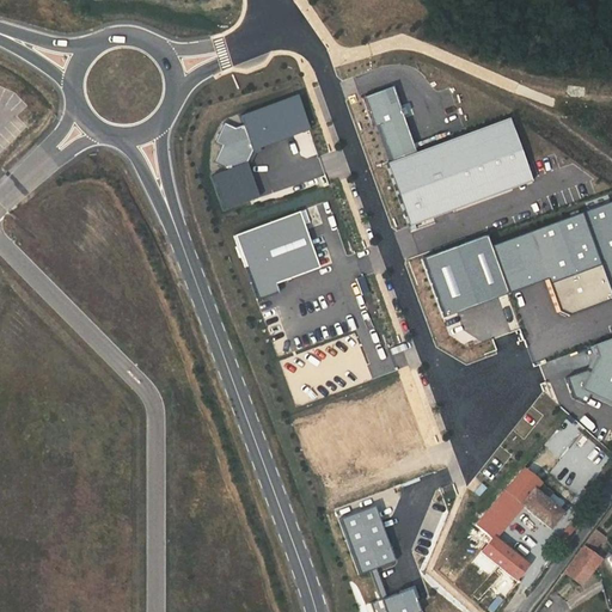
[(411,154),(385,90),(361,99),(386,164),(411,154)]
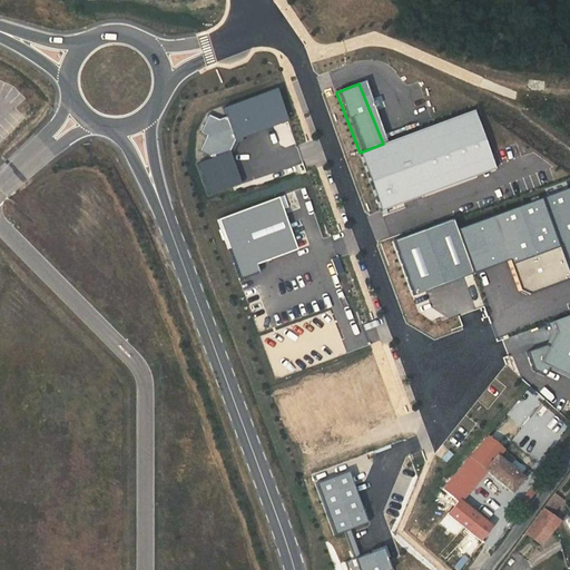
[(278,87),(225,108),(228,117),(236,140),(290,120),(278,87)]
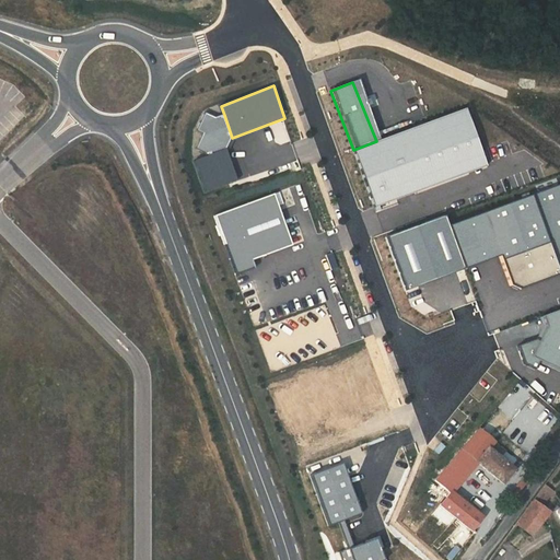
[(461,112),(348,153),(370,210),(481,167),(461,112)]
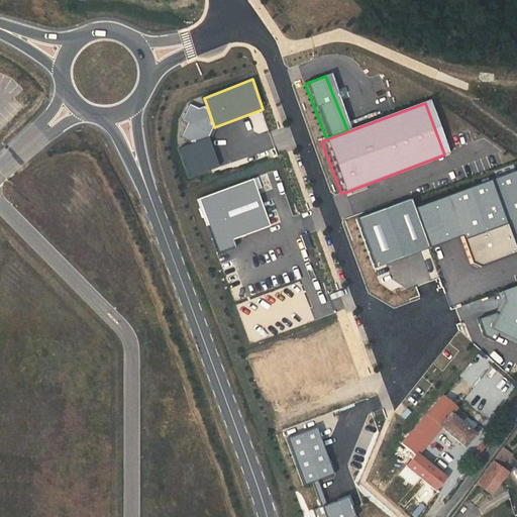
[(190,105),(184,121),(190,123),(183,136),(192,142),(209,136),(214,127),(207,106),(199,109),(190,105)]
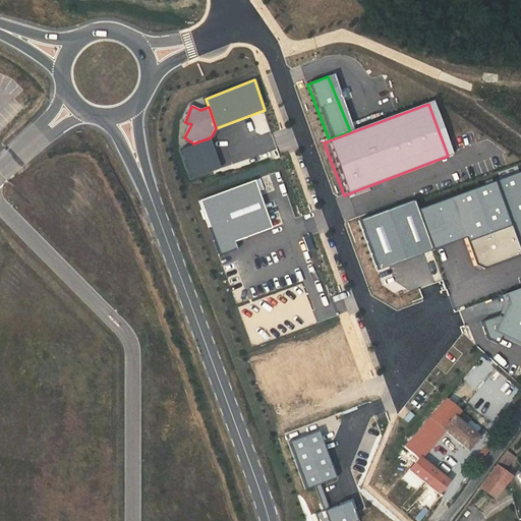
[(193,143),(179,149),(190,179),(221,167),(211,137),(193,143)]
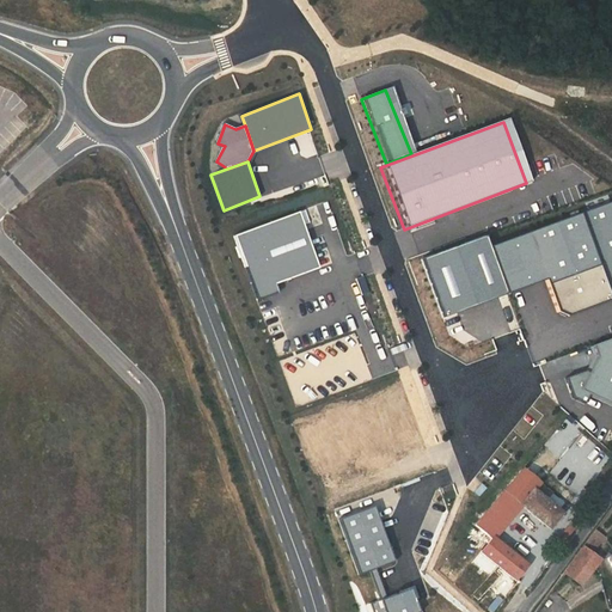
[(611,202),(495,246),(512,293),(551,279),(562,311),(573,316),(611,299),(611,202)]
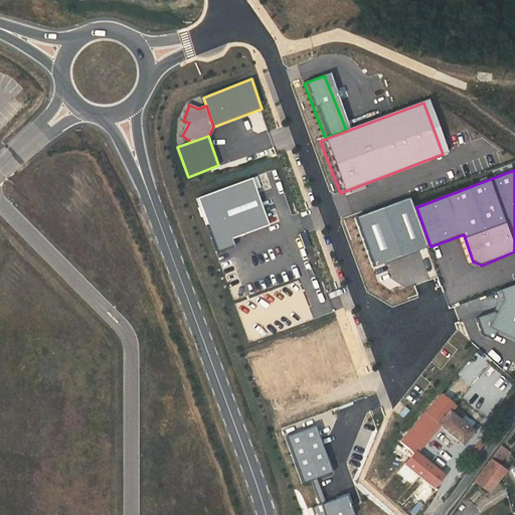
[(252,179),(200,198),(220,251),(235,245),(232,238),(270,225),(252,179)]
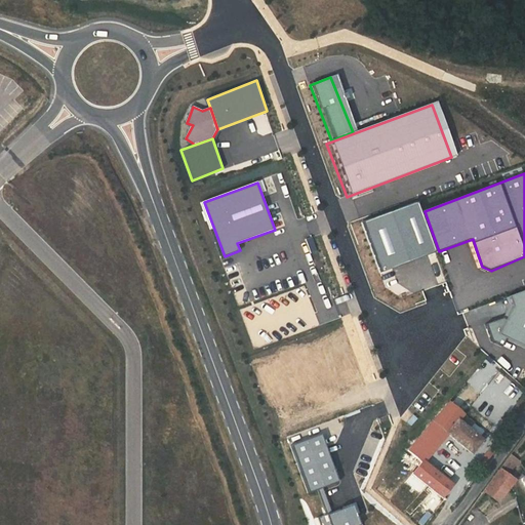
[(362,224),(381,274),(438,252),(419,202),(362,224)]
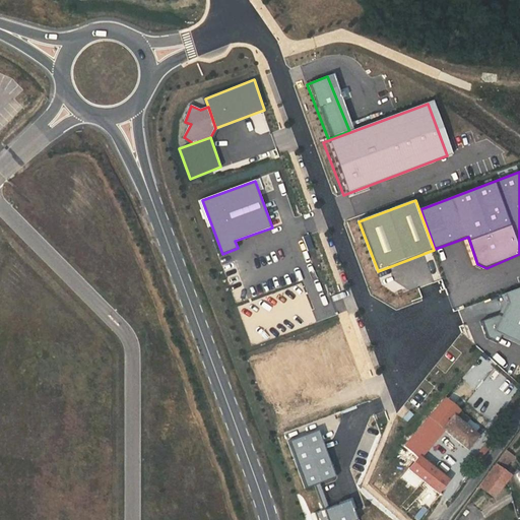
[(501,334),(519,343),(519,282),(502,289),(506,301),(498,316),(495,315),(479,321),(485,338),(497,342),(501,334)]
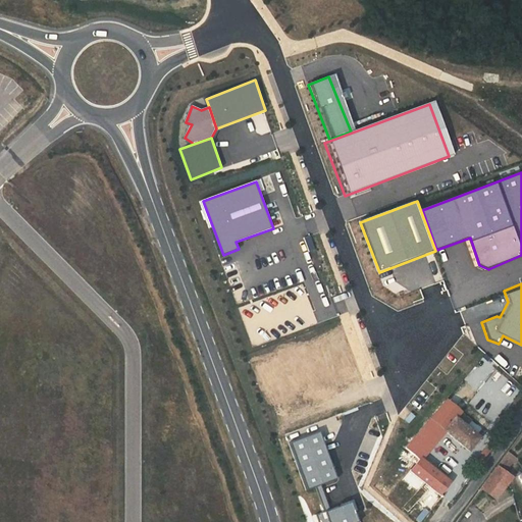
[(470,449),(480,436),(458,418),(463,411),(448,401),(442,407),(426,425),(407,447),(422,457),(423,458),(447,430),(470,449)]
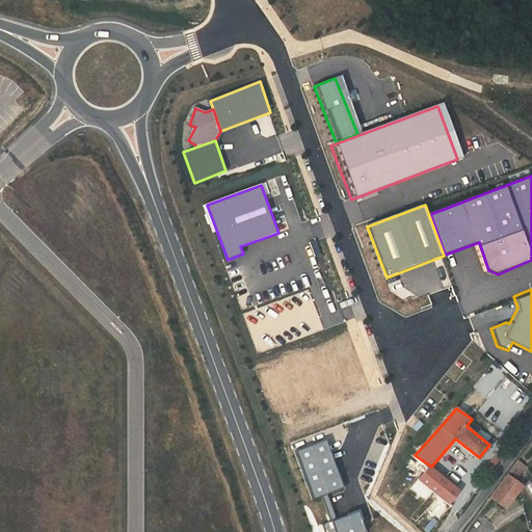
[(496,436),(472,419),(467,426),(489,445),(496,436)]
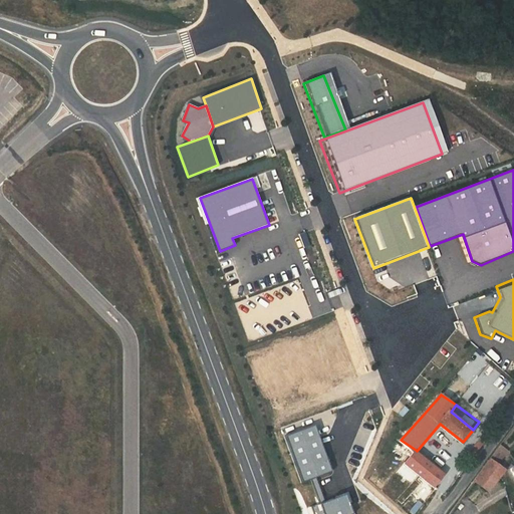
[(313,426),(284,436),(301,483),(310,480),(314,478),(331,472),(313,426)]
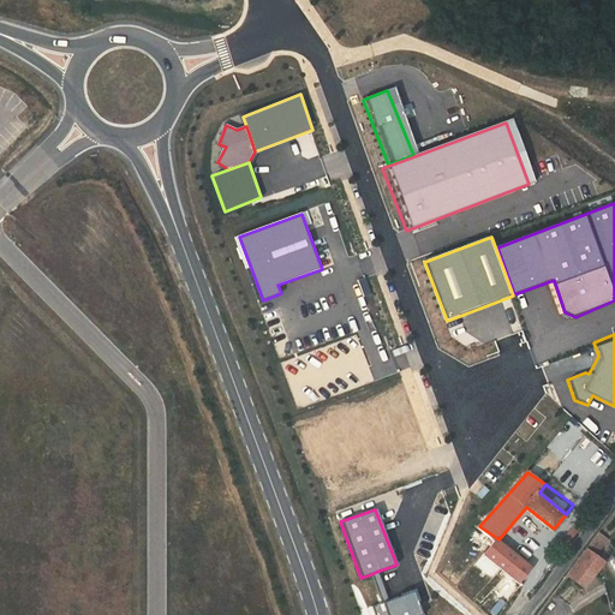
[(581,527),(577,524),(566,535),(572,539),(581,527)]
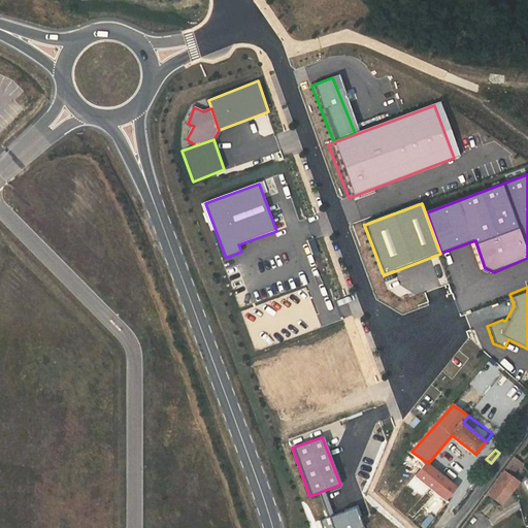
[(448,500),(457,486),(428,463),(427,462),(416,475),(448,500)]
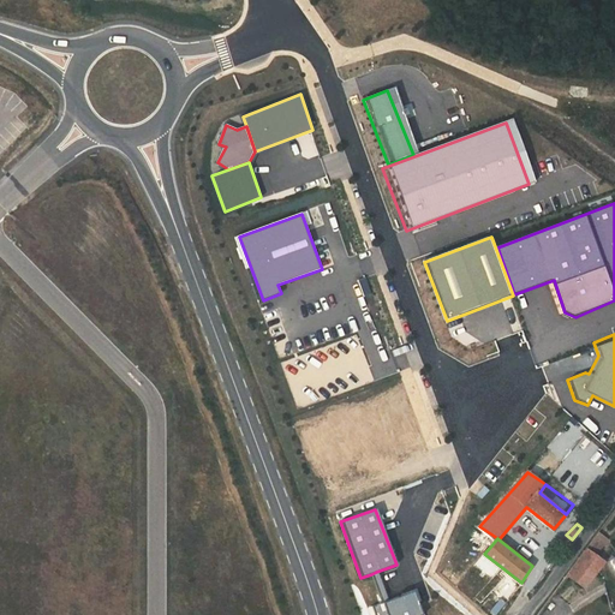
[(603,559),(589,549),(571,572),(584,581),(603,559)]
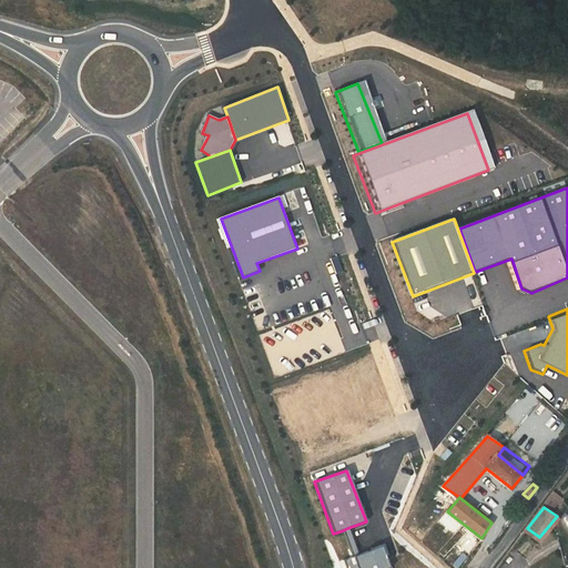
[(347,528),(343,530),(353,557),(357,555),(347,528)]
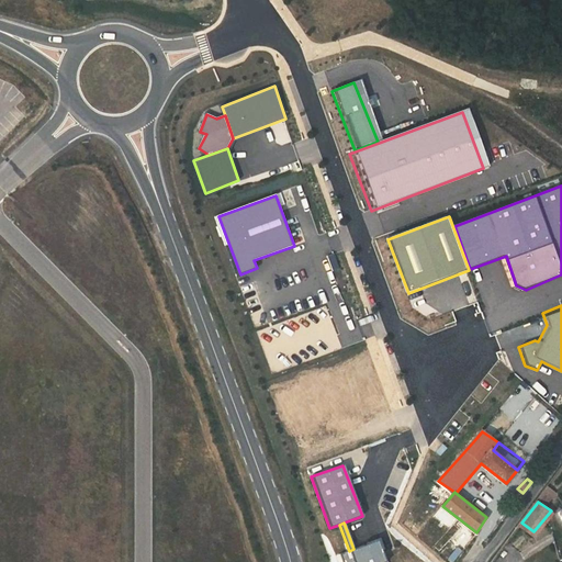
[(383,561),(375,541),(353,549),(349,551),(338,555),(340,561),(383,561)]
